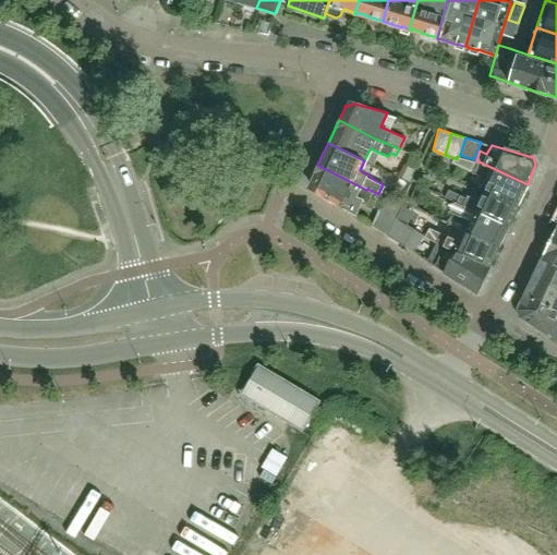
[(528,184),(476,160),(474,159),(467,157),(460,155),(459,155),(457,159),(455,164),(480,176),(487,180),(484,189),(517,205),(524,190),(528,184)]
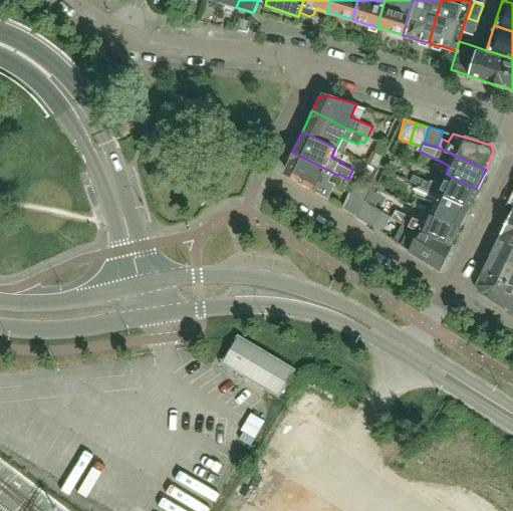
[(286,167),(287,174),(326,198),(332,183),(338,186),(342,176),(338,174),(337,175),(292,152),(289,158),(289,159),(286,167)]
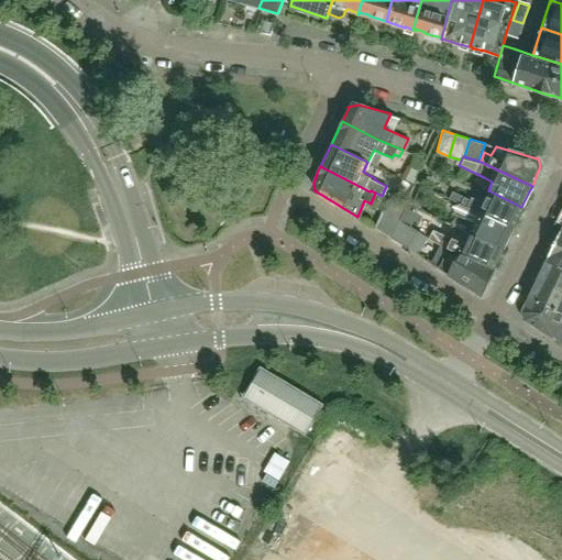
[(419,207),(426,193),(418,188),(411,204),(419,207)]
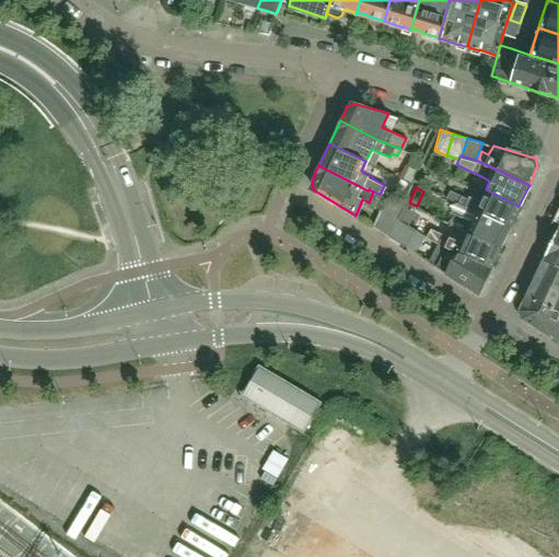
[(519,206),(486,189),(480,199),(469,194),(467,197),(450,189),(446,196),(456,200),(457,200),(510,227),(512,221),(512,220),(519,206)]
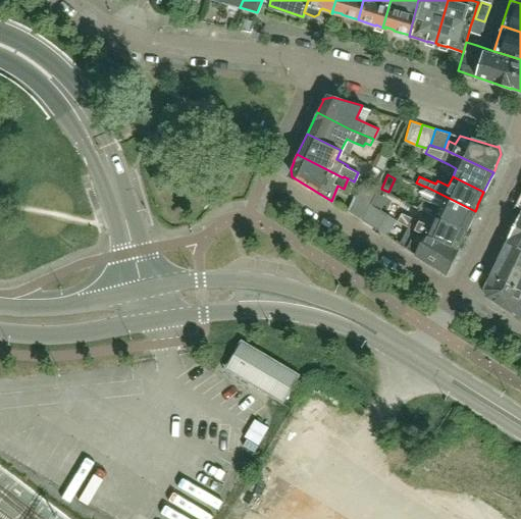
[(373,194),(377,186),(365,178),(360,187),(373,194)]
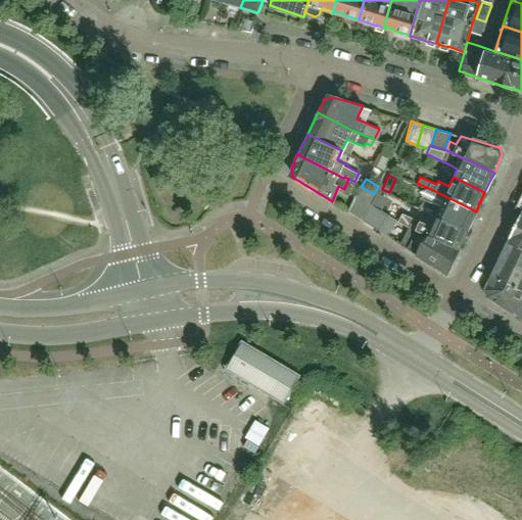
[(372,204),(376,196),(374,195),(373,195),(358,186),(354,192),(346,210),(363,220),(364,221),(372,204)]
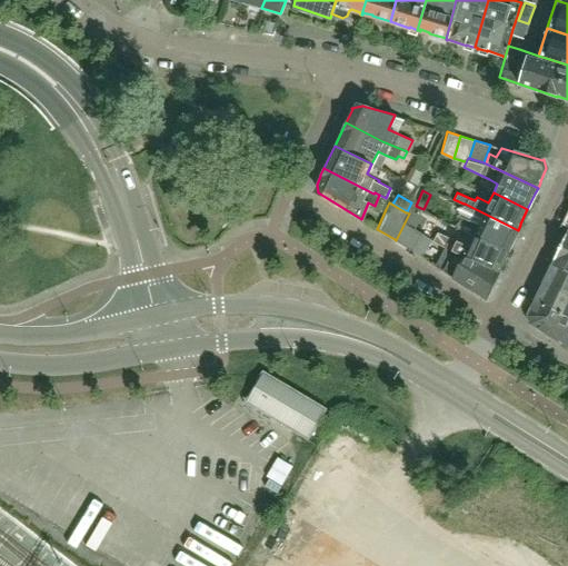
[(516,236),(518,230),(465,204),(464,204),(459,214),(479,224),(474,234),(508,250),(515,236),(516,236)]
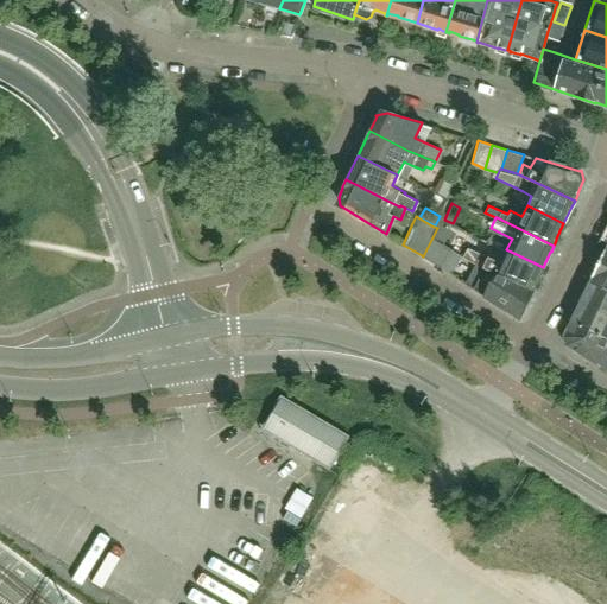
[(441,221),(437,228),(432,237),(440,241),(447,224),(441,221)]
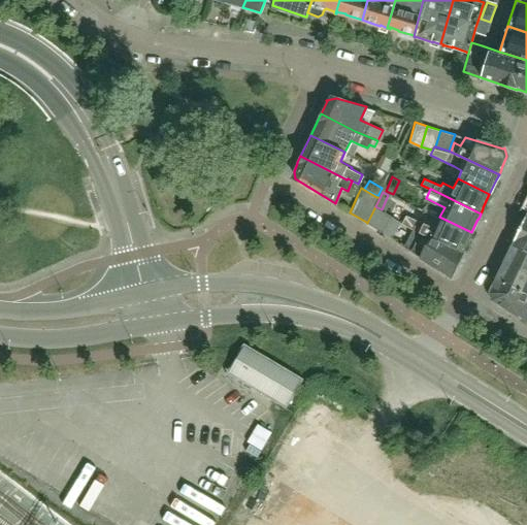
[(391,215),(382,209),(375,206),(367,223),(382,232),(390,216),(391,215)]
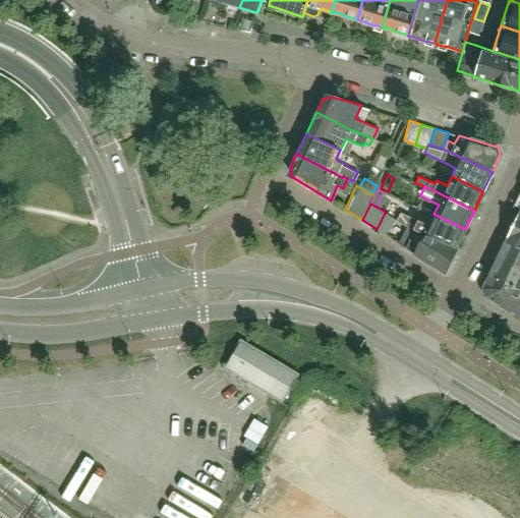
[(511,224),(519,228),(519,209),(511,224)]
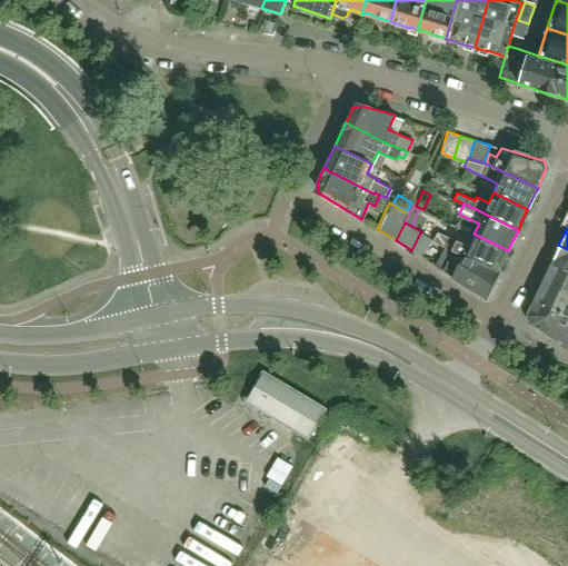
[(508,250),(474,234),(468,246),(436,230),(431,239),(442,245),(498,271),(501,266),(500,266),(508,250)]
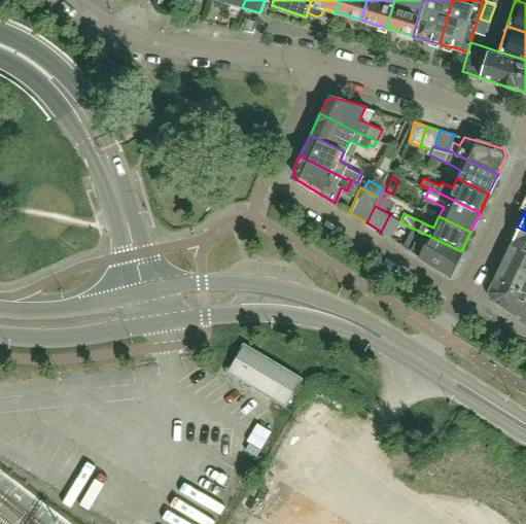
[(390,238),(399,221),(389,215),(381,232),(390,238)]
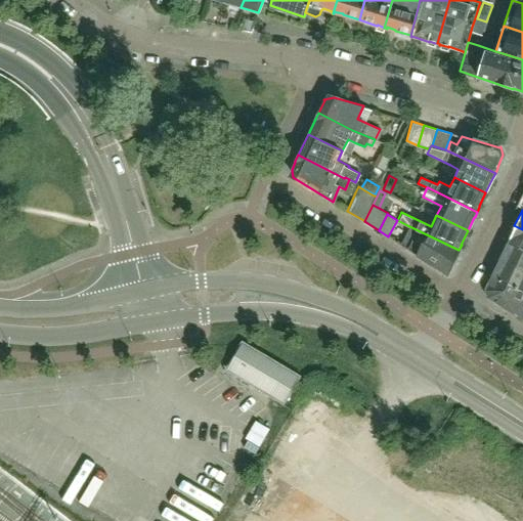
[(459,250),(407,225),(399,244),(441,270),(449,268),(455,256),(459,250)]
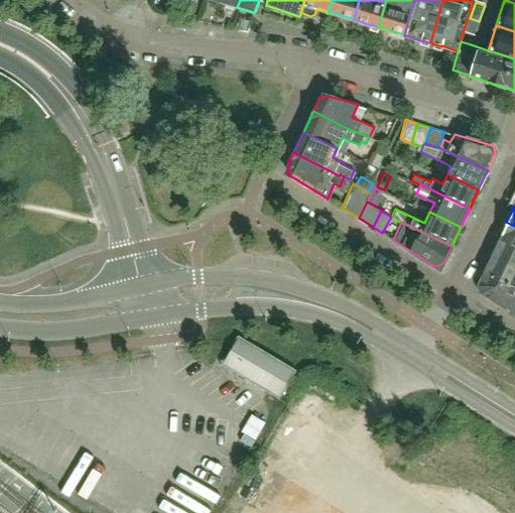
[(514,226),(506,222),(498,238),(514,245),(514,226)]
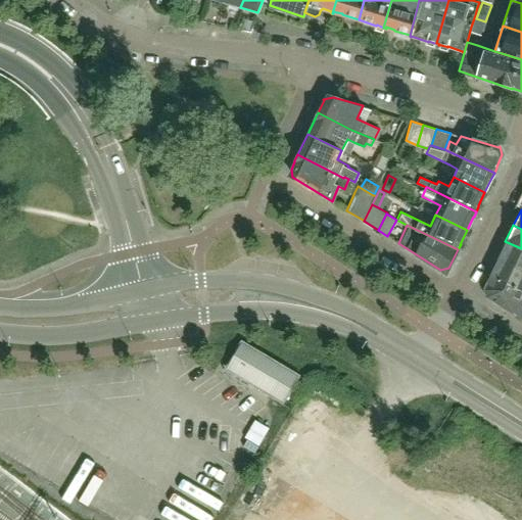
[(521,248),(505,241),(505,242),(506,242),(497,257),(521,269),(521,248)]
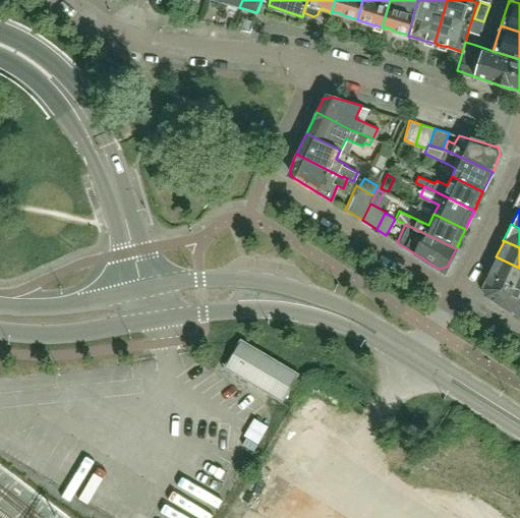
[(519,268),(496,256),(488,273),(519,288),(519,268)]
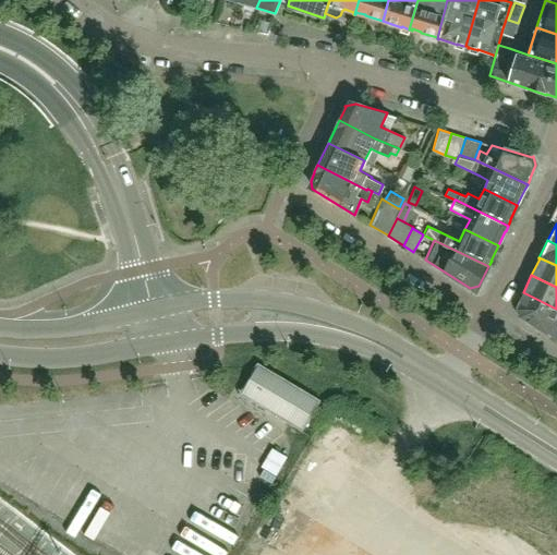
[(556,325),(556,322),(556,309),(523,292),(516,306),(518,316),(556,340),(556,325)]
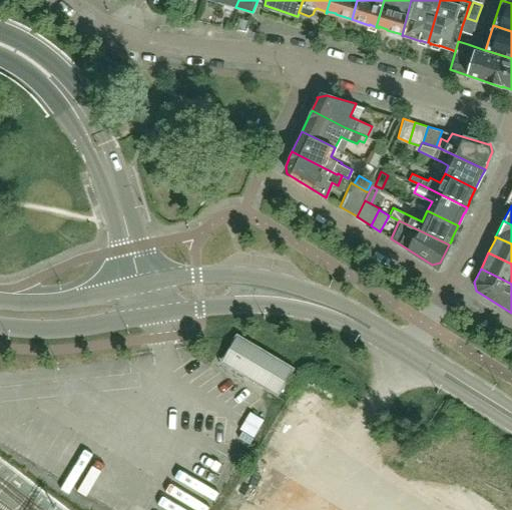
[(294,367),(235,332),(218,361),(277,395),(294,367)]
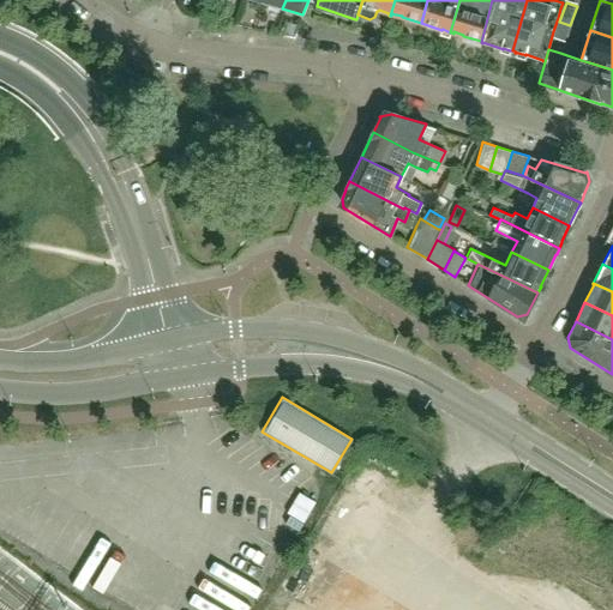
[(292,541),(300,529),(307,515),(260,488),(245,513),(292,541)]
